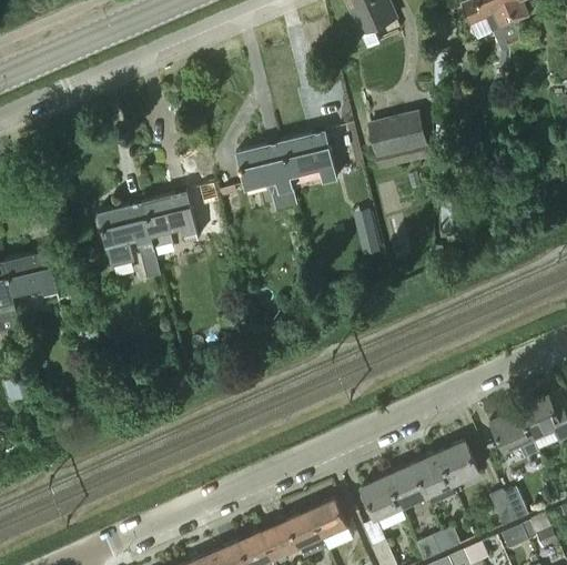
[(344,0),(360,33),(395,18),(387,0),(344,0)]
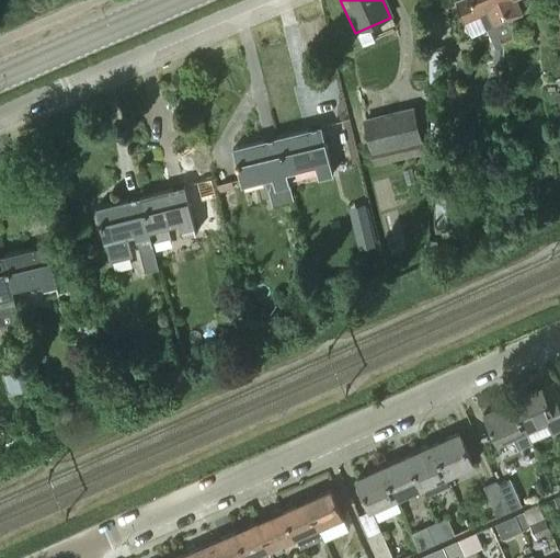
[(507,23),(496,0),(464,0),(456,3),(470,37),(488,30),(489,32),(486,34),(490,44),(498,40),(503,55),(518,48),(511,32),(507,23)]
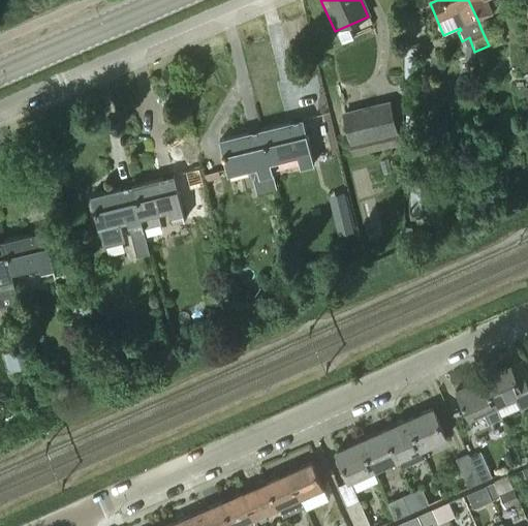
[(468,0),(478,22),(493,16),(486,0),(468,0)]
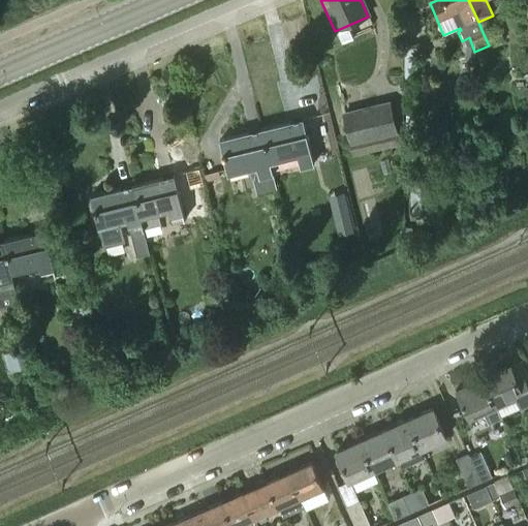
[(489,45),(474,52),(476,55),(502,43),(495,25),(482,30),(489,45)]
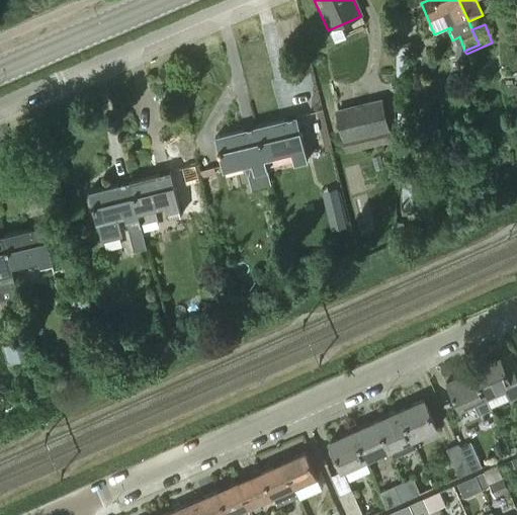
[(392,144),(381,100),(376,101),(356,106),(334,111),(334,112),(333,112),(342,152),(343,152),(344,154),(392,144)]
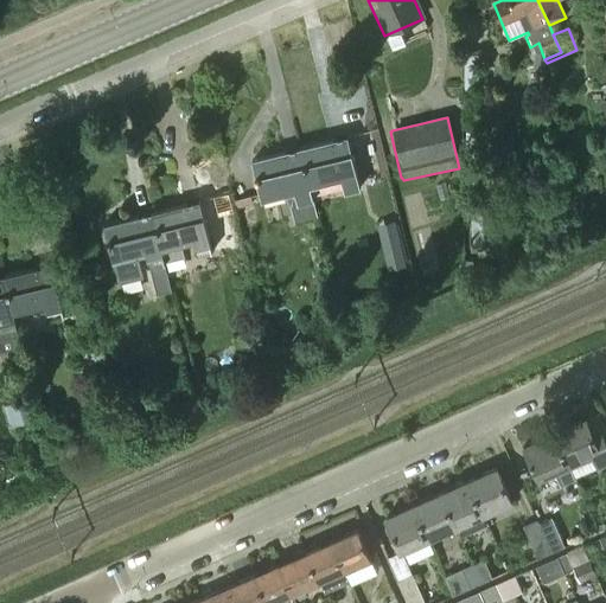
[(342,138),(327,141),(294,149),(307,203),(308,201),(306,188),(336,180),(339,194),(356,191),(342,138)]
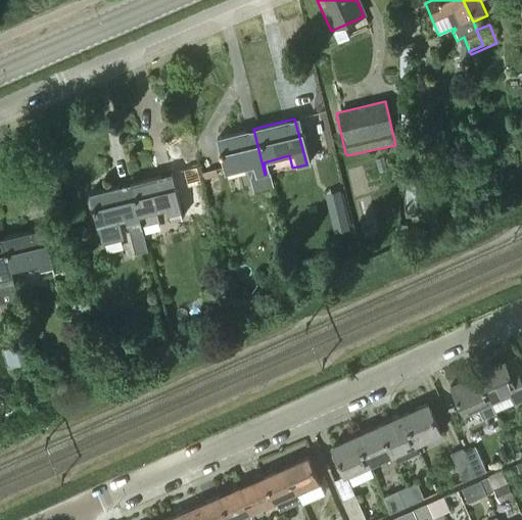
[(253,129),(241,132),(211,140),(220,173),(248,166),(251,178),(265,175),(253,129)]
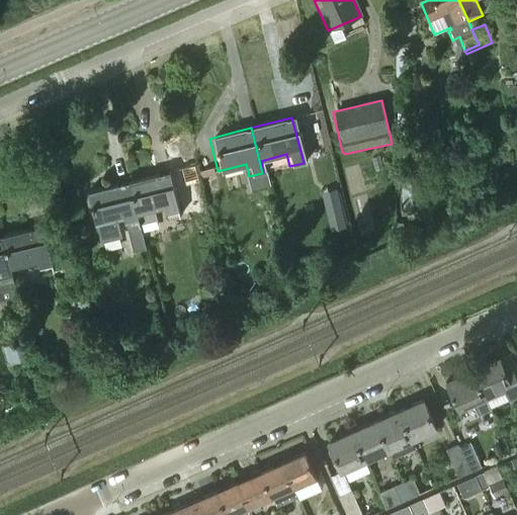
[(171,175),(159,178),(130,186),(141,231),(142,230),(139,218),(164,210),(168,225),(182,221),(171,175)]
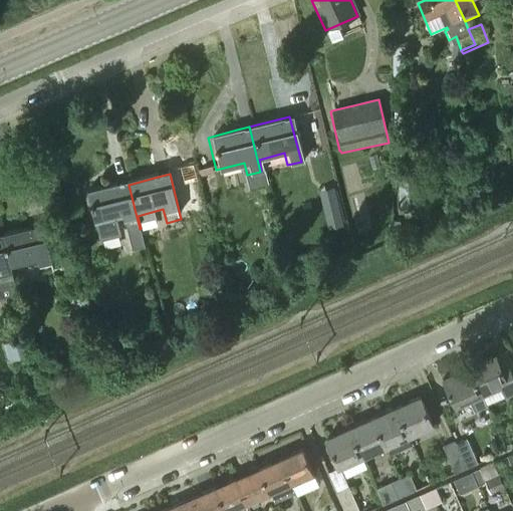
[(416,196),(416,180),(400,180),(400,213),(417,213),(417,217),(431,216),(430,196),(416,196)]
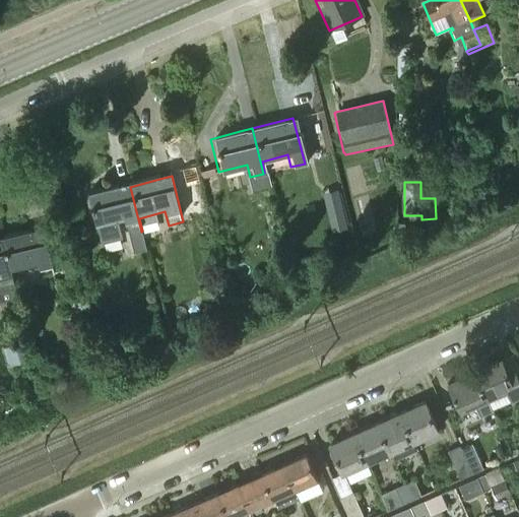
[(130,187),(118,190),(88,197),(102,249),(124,243),(119,222),(125,221),(128,235),(141,232),(130,187)]
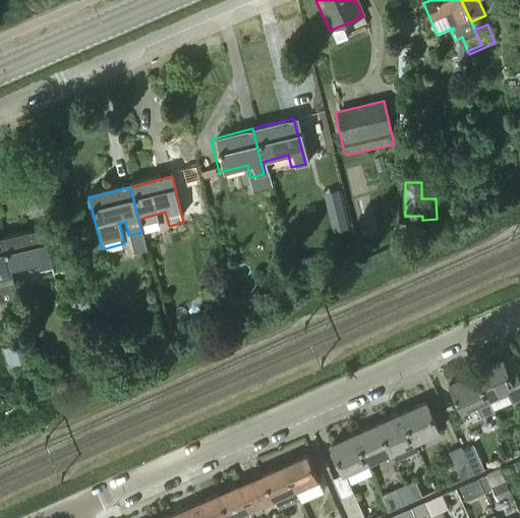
[(343,213),(329,217),(333,234),(348,230),(343,213)]
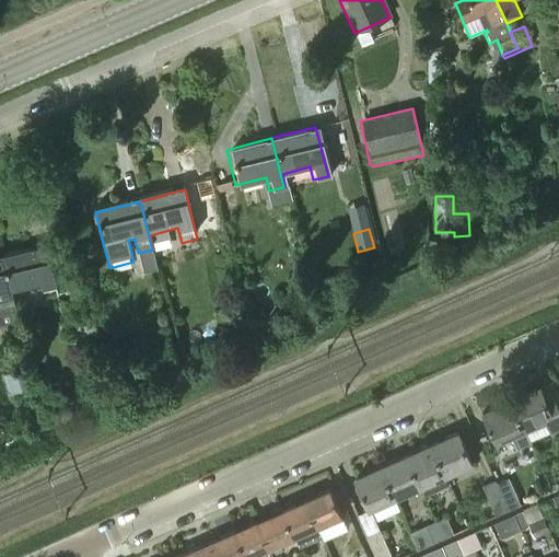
[(48,247),(3,258),(12,294),(13,294),(42,287),(45,300),(60,296),(48,247)]
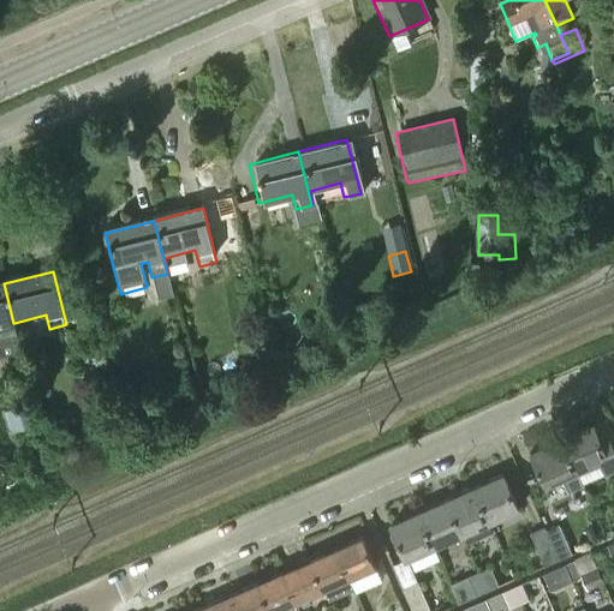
[(0,363),(23,357),(15,323),(13,323),(4,283),(0,285),(0,363)]
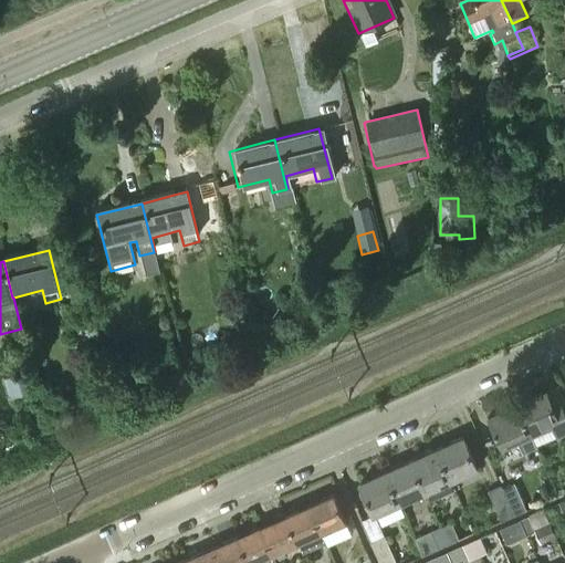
[(545,393),(516,406),(530,437),(552,427),(553,428),(551,429),(556,440),(557,440),(558,440),(564,437),(564,415),(561,405),(552,408),(545,393)]
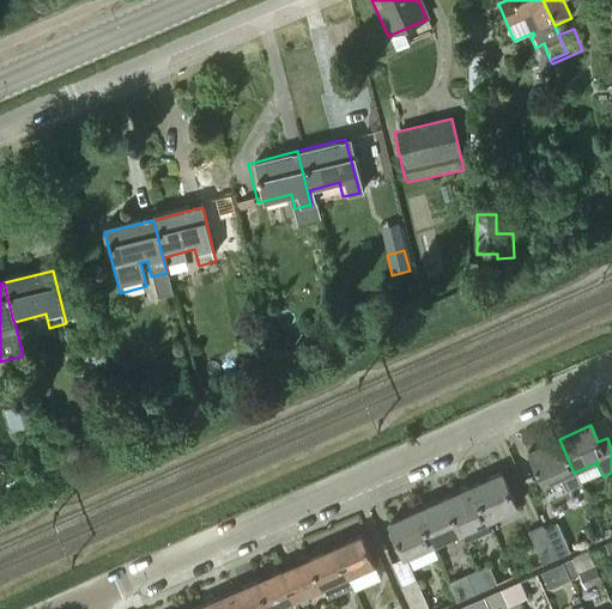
[(574,473),(559,439),(528,452),(543,486),(558,480),(564,494),(580,487),(574,473)]
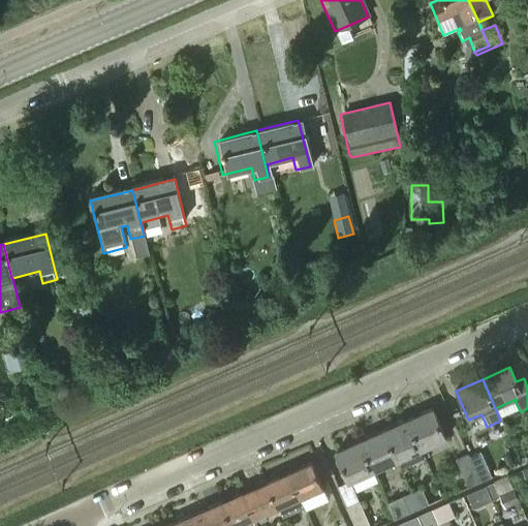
[(432,410),(407,422),(421,452),(445,440),(432,410)]
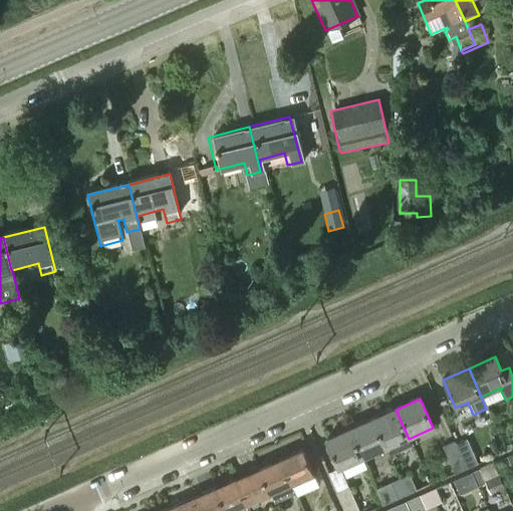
[(409,439),(396,410),(372,420),(386,449),(409,439)]
